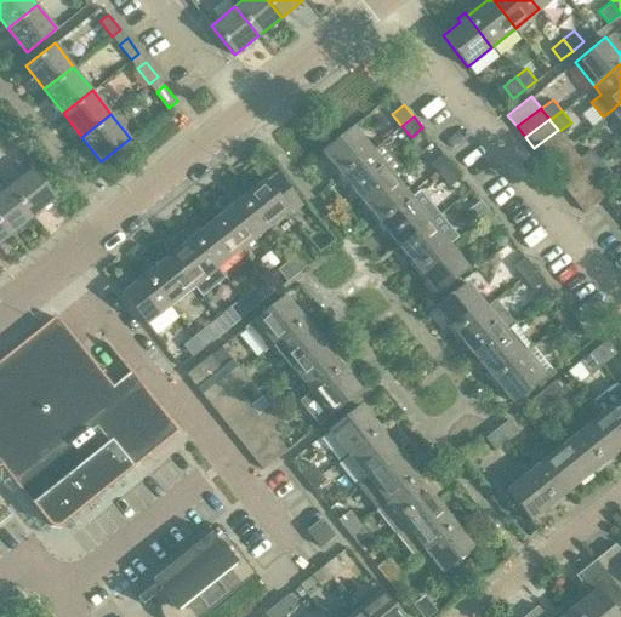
[(353,125),(322,149),(341,173),(372,149),(353,125)]
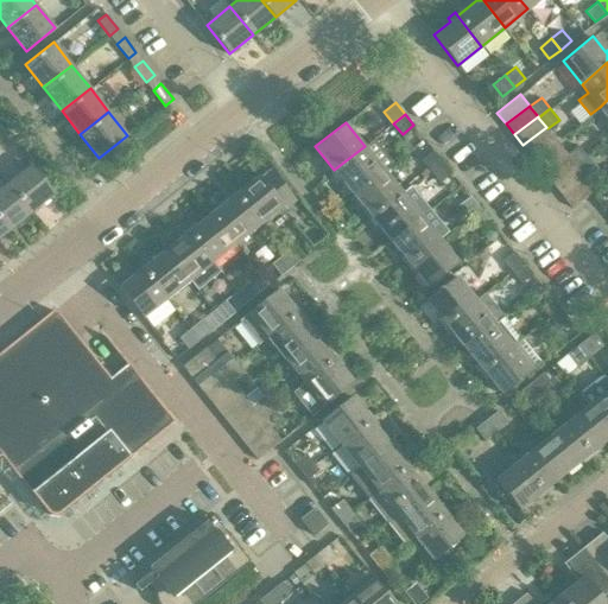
[(546,127),(523,145),(532,157),(555,138),(548,128),(546,127)]
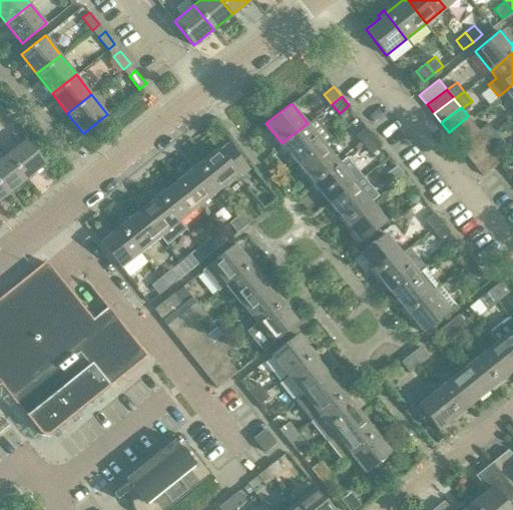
[(282,143),(280,145),(285,151),(287,149),(298,162),(323,142),(331,136),(316,116),(308,123),(282,143)]
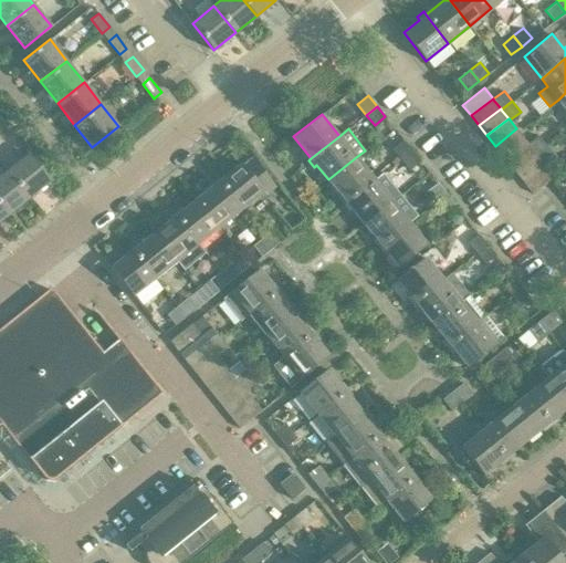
[(499,152),(507,162),(528,144),(527,143),(521,134),(499,152)]
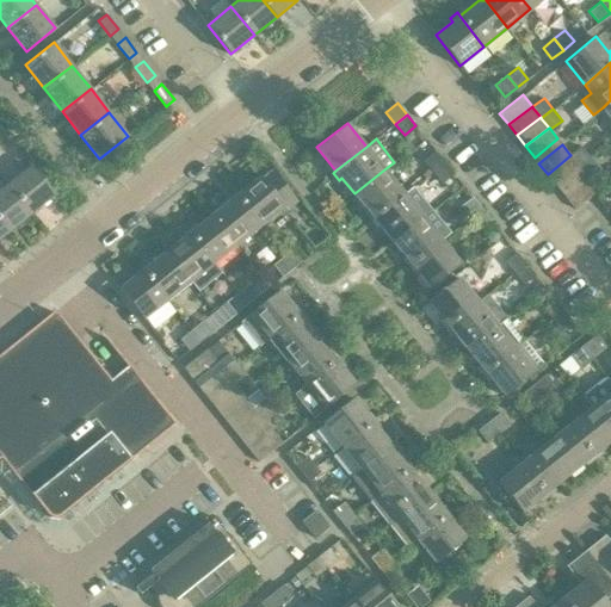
[(581,144),(569,154),(571,155),(579,165),(590,156),(581,144)]
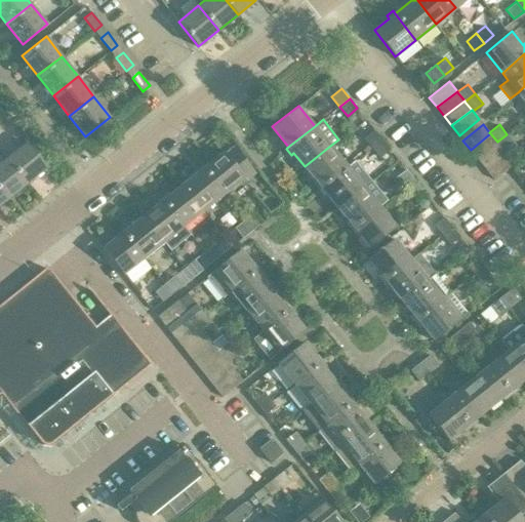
[(364,136),(371,147),(381,138),(373,128),(364,136)]
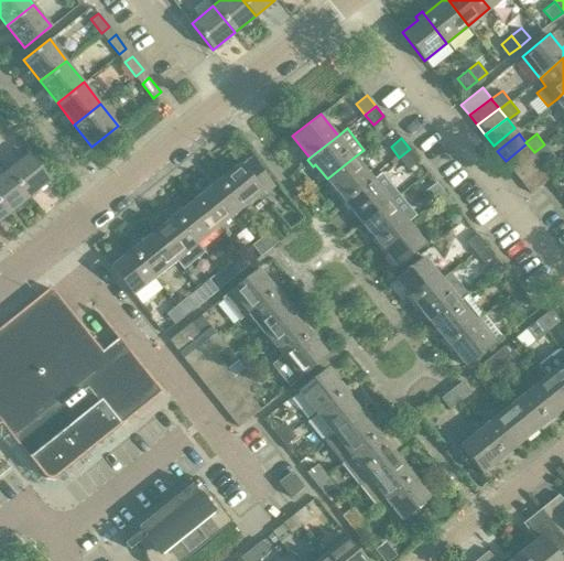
[(506,161),(513,171),(534,153),(534,152),(527,143),(506,161)]
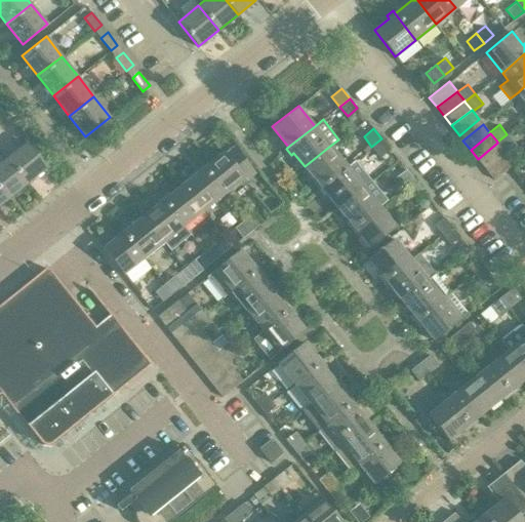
[(497,142),(497,143),(505,152),(515,144),(507,134),(497,142)]
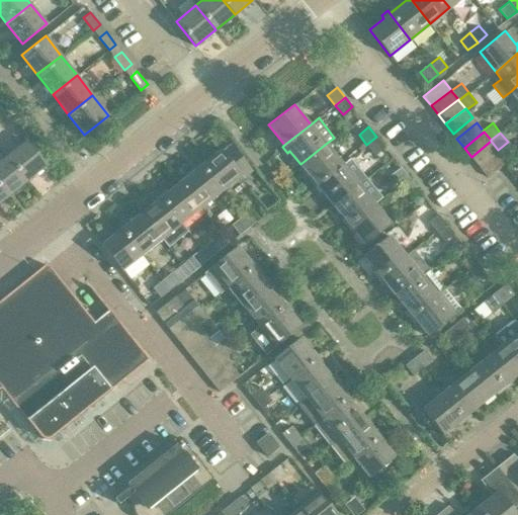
[(376,137),(366,145),(374,154),(384,146),(376,137)]
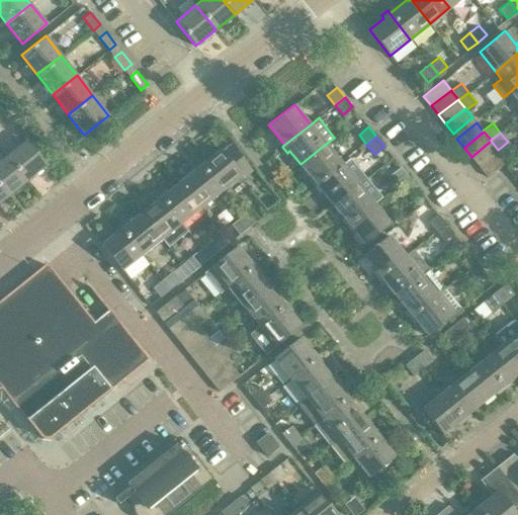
[(27,141),(7,157),(26,181),(47,165),(27,141)]
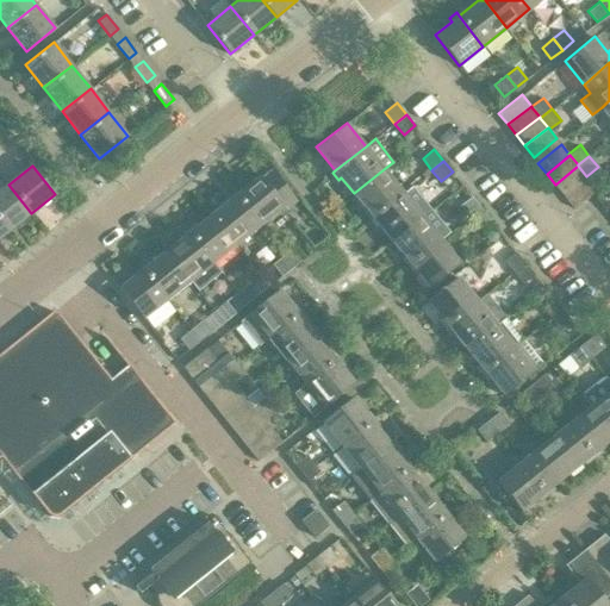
[(555,185),(564,195),(587,176),(586,176),(578,166),(555,185)]
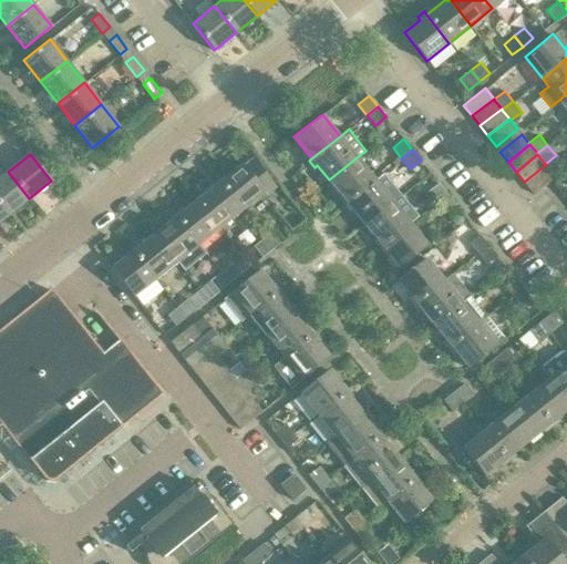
[(241,163),(219,181),(241,209),(264,192),(266,194),(276,186),(253,157),(243,165),(241,163)]
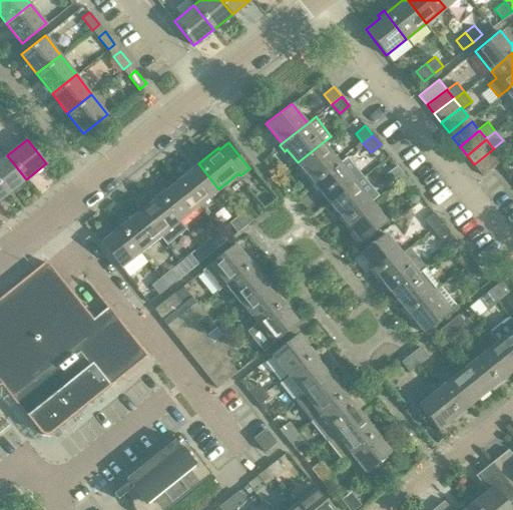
[(323,142),(298,162),(313,181),(314,182),(339,161),(323,142)]
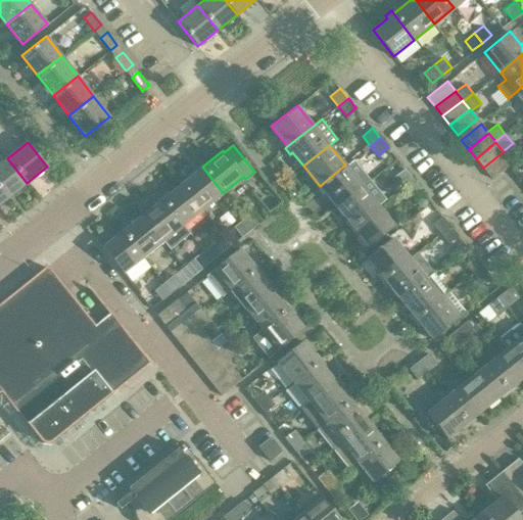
[(504,151),(483,168),(491,177),(511,161),(504,151)]
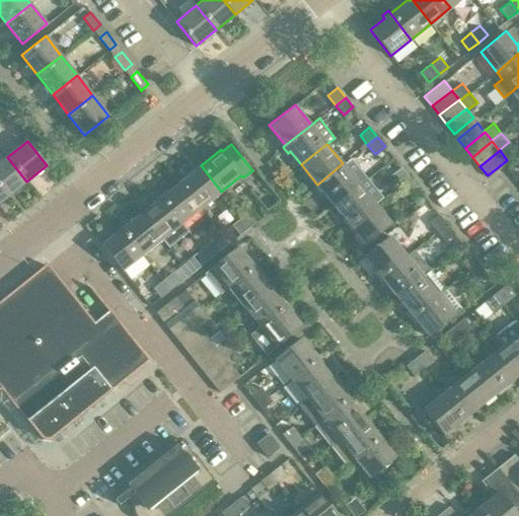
[(7,157),(0,161),(0,188),(7,197),(26,181),(7,157)]
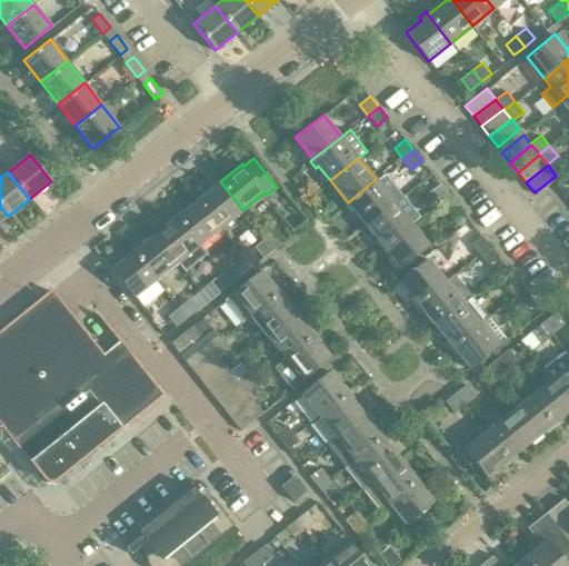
[(347,201),(345,204),(350,211),(352,209),(365,224),(393,201),(402,195),(385,172),(376,179),(348,202),(347,201)]
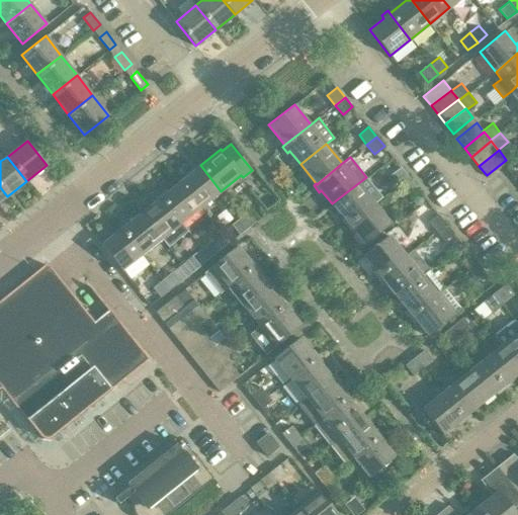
[(200,165),(180,181),(201,206),(221,191),(200,165)]
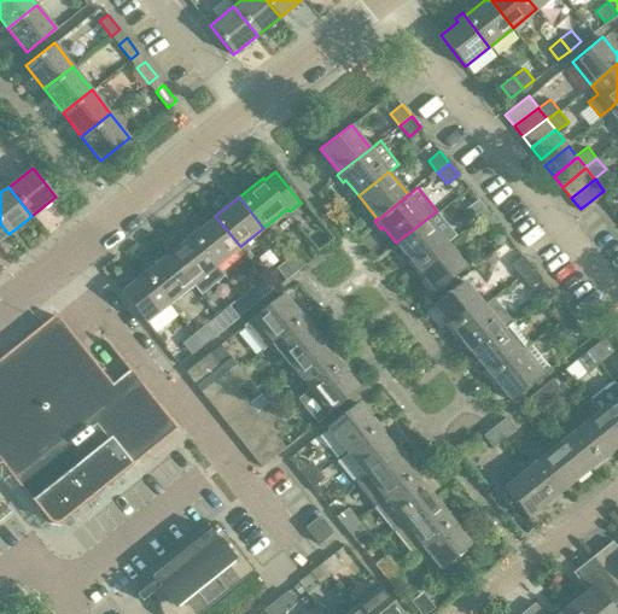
[(466,208),(476,218),(487,210),(478,198),(466,208)]
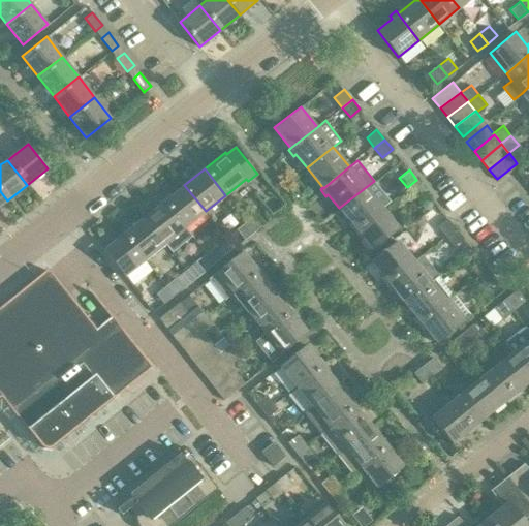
[(416,180),(407,187),(414,197),(425,189),(416,180)]
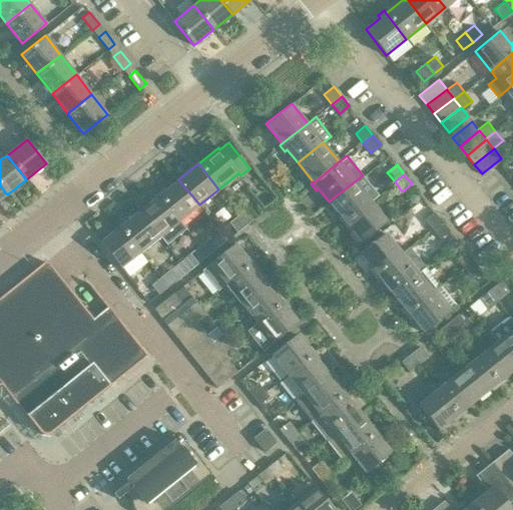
[(355,181),(329,201),(345,221),(370,200),(378,194),(363,175),(355,181)]
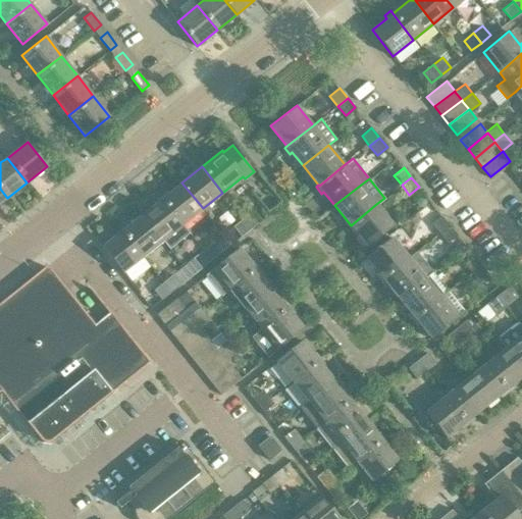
[(160,196),(162,198),(183,224),(203,208),(181,183),(168,193),(166,191),(160,196)]
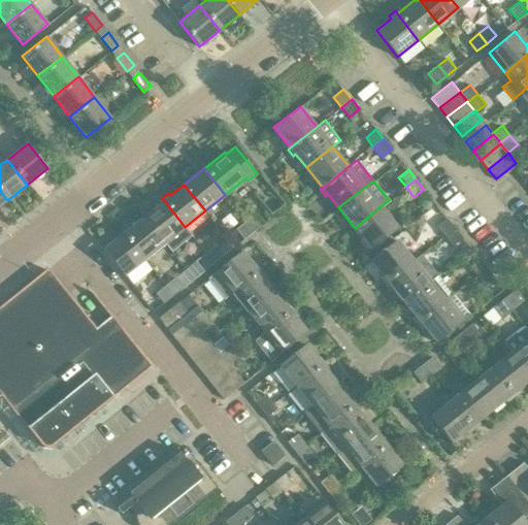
[(158,205),(143,217),(165,242),(171,251),(191,235),(185,227),(164,200),(162,198),(156,203),(158,205)]
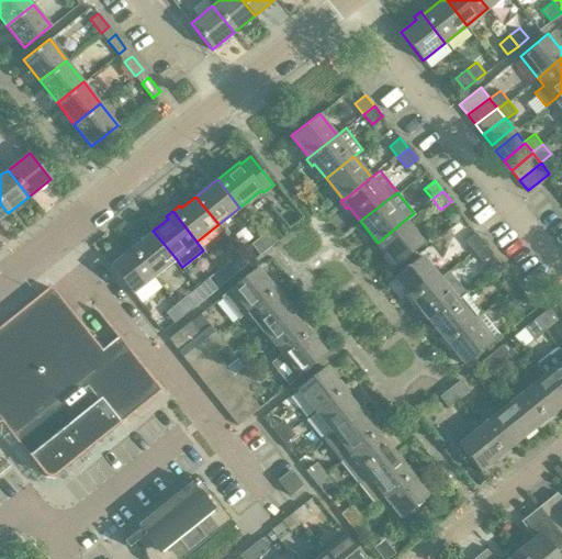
[(405,220),(378,243),(395,265),(423,242),(405,220)]
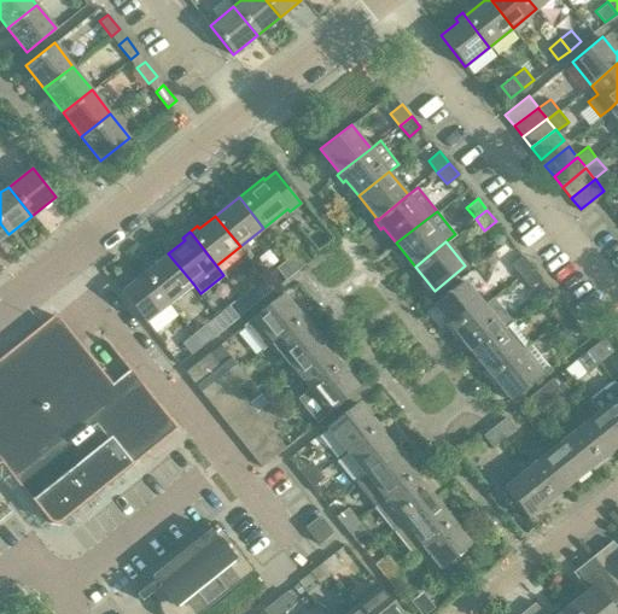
[(298,249),(287,257),(296,269),(308,259),(298,249)]
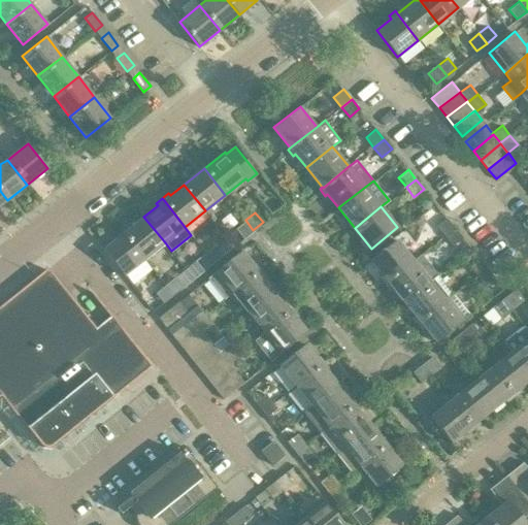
[(143,217),(124,232),(144,259),(165,242),(143,217)]
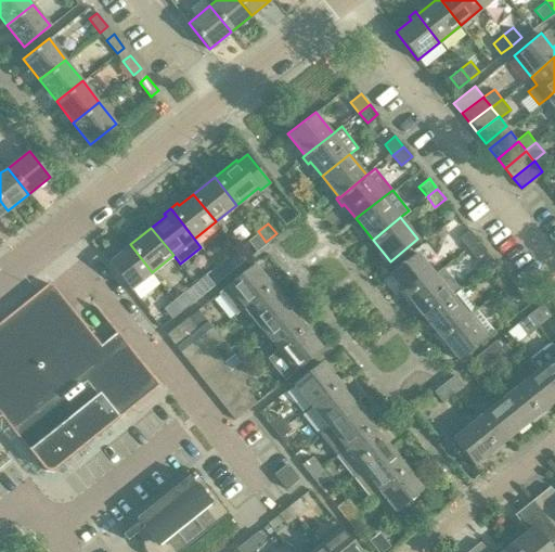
[(459,236),(467,246),(477,239),(469,228),(459,236)]
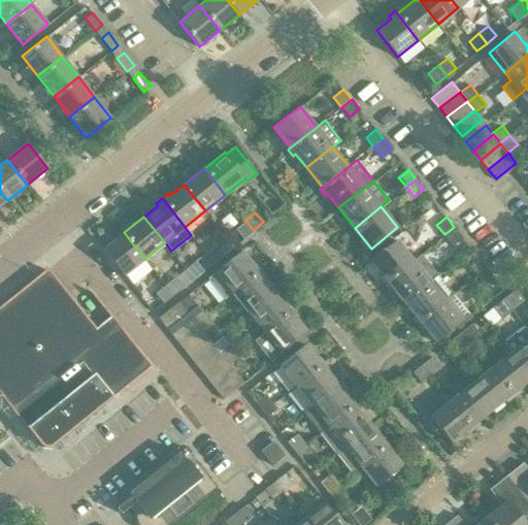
[(253,230),(245,220),(235,228),(243,237),(253,230)]
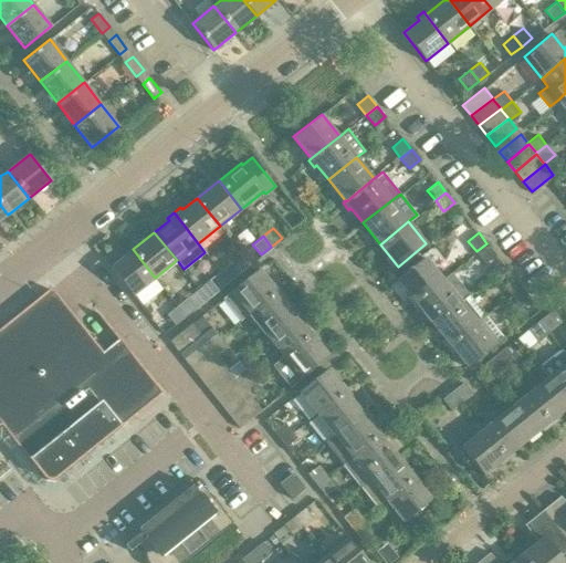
[(486,243),(477,251),(484,262),(495,253),(486,243)]
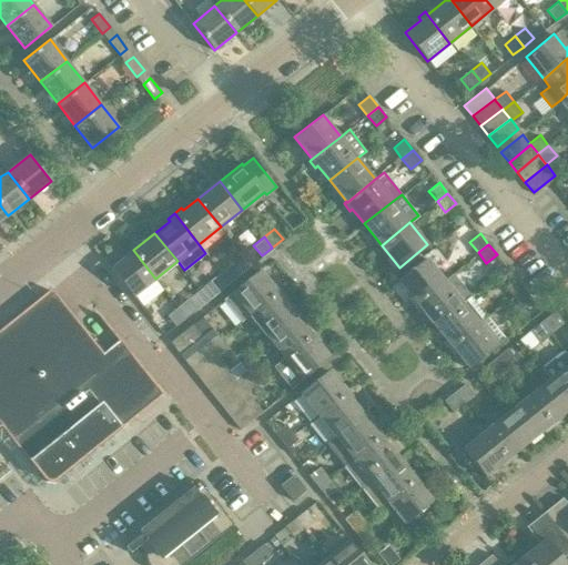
[(155,279),(133,250),(111,268),(133,296),(155,279)]
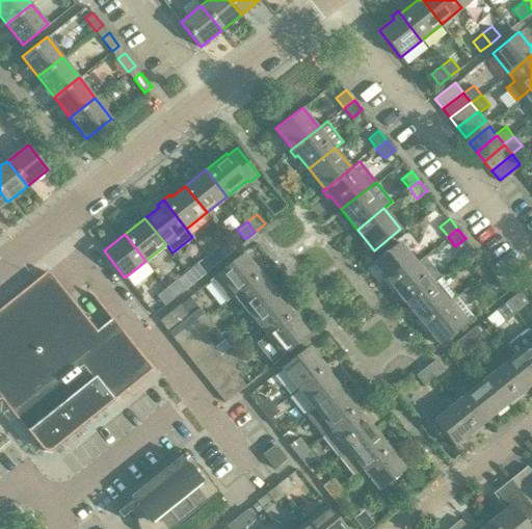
[(399,241),(373,262),(390,283),(416,262),(399,241)]
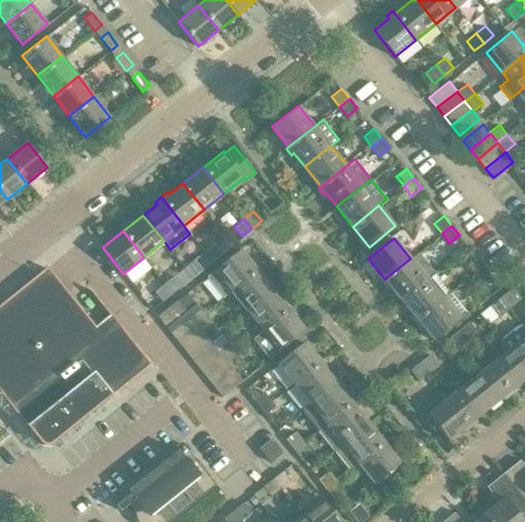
[(213,243),(204,250),(211,261),(221,253),(213,243)]
